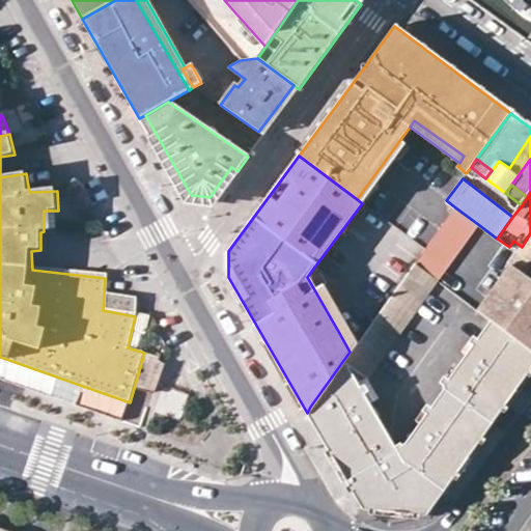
[(438,280),(479,225),(455,207),(423,249),(421,252),(415,261),(438,280)]
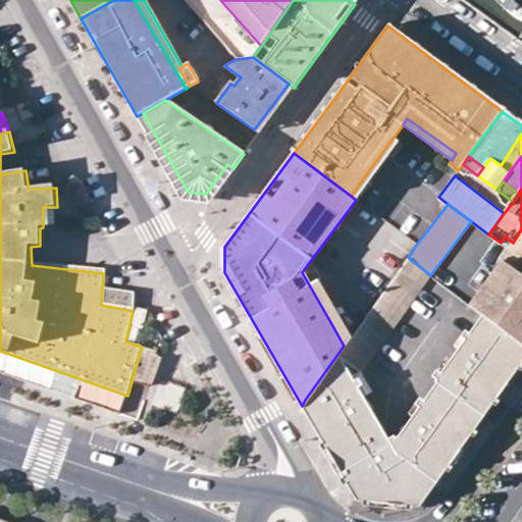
[(43,227),(58,227),(57,207),(43,207),(43,227)]
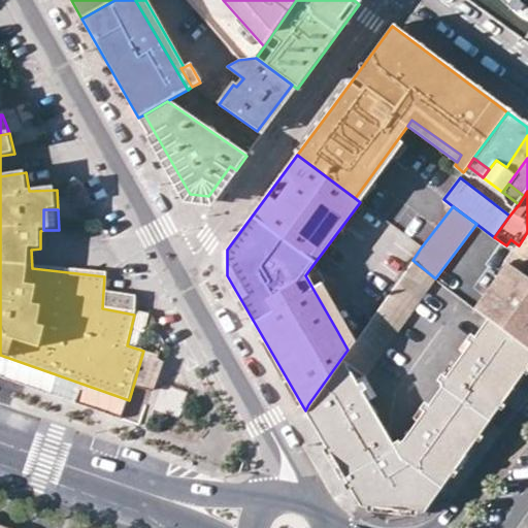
[(350,227),(344,223),(329,243),(334,248),(350,227)]
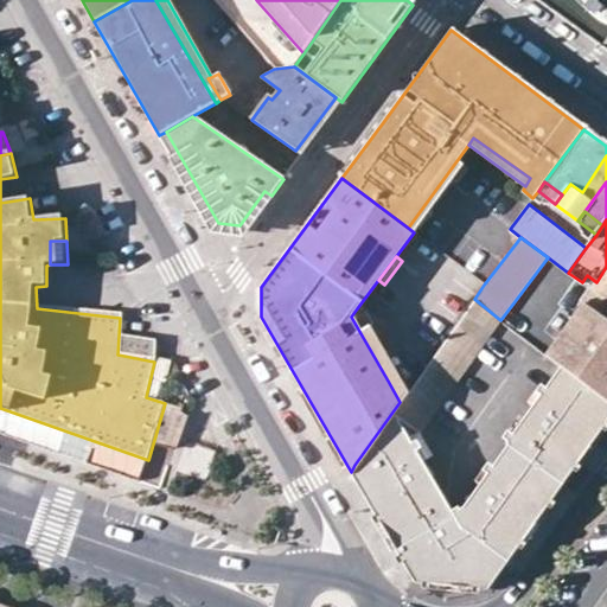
[(606,267),(596,282),(590,289),(583,300),(586,302),(606,318),(606,267)]
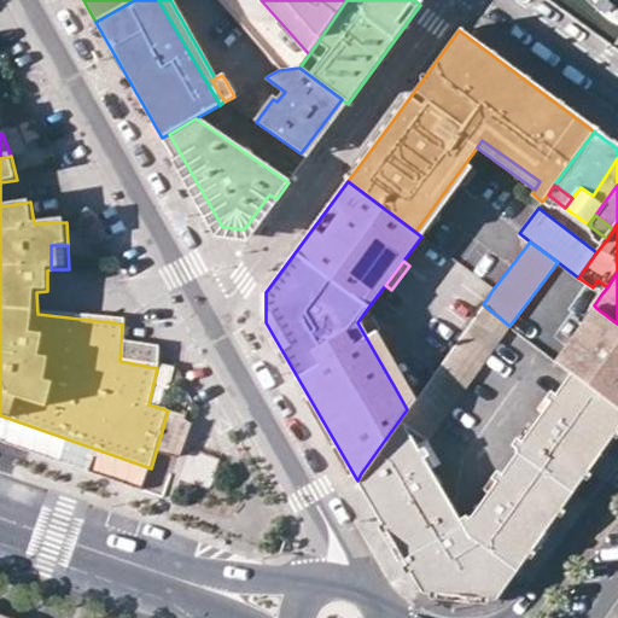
[(361,473),(396,532),(448,500),(431,468),(420,450),(417,445),(427,438),(509,326),(483,304),(413,402),(407,409),(361,473)]
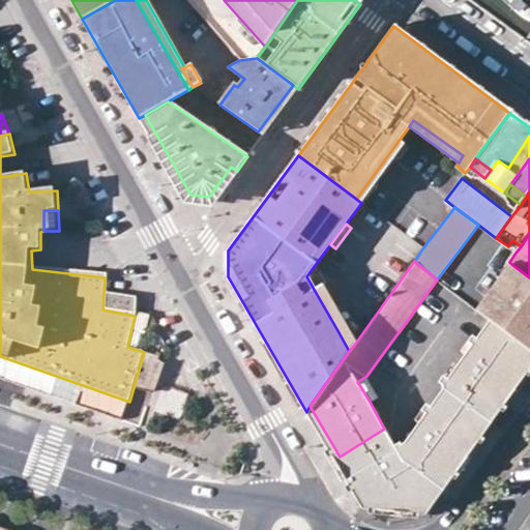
[(529,323),(528,327),(529,328),(529,277),(511,264),(487,296),(506,311),(509,306),(529,322),(529,323)]
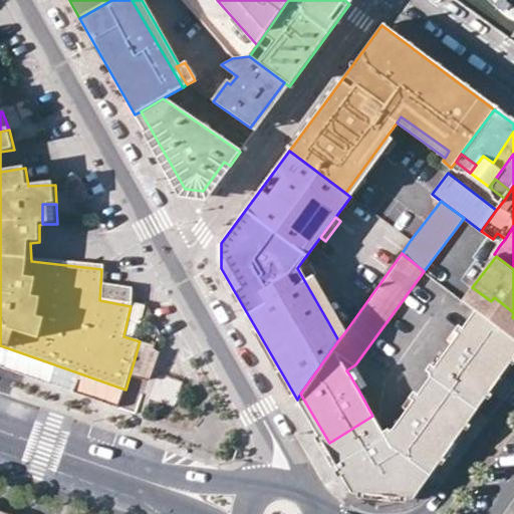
[(312,278),(302,261),(297,268),(305,282),(312,278)]
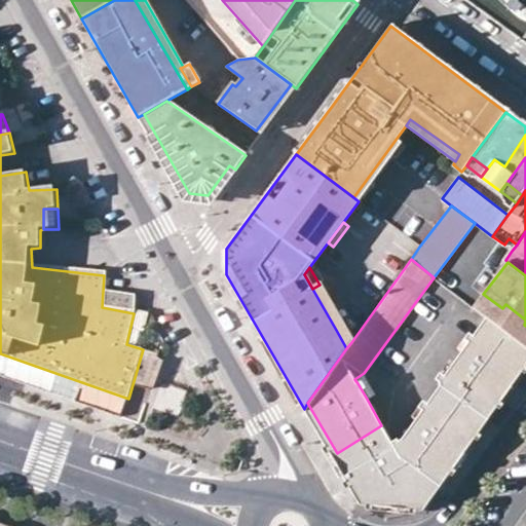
[(525,346),(525,326),(524,325),(525,321),(525,320),(505,304),(502,308),(483,294),(474,307),(486,316),(525,346)]
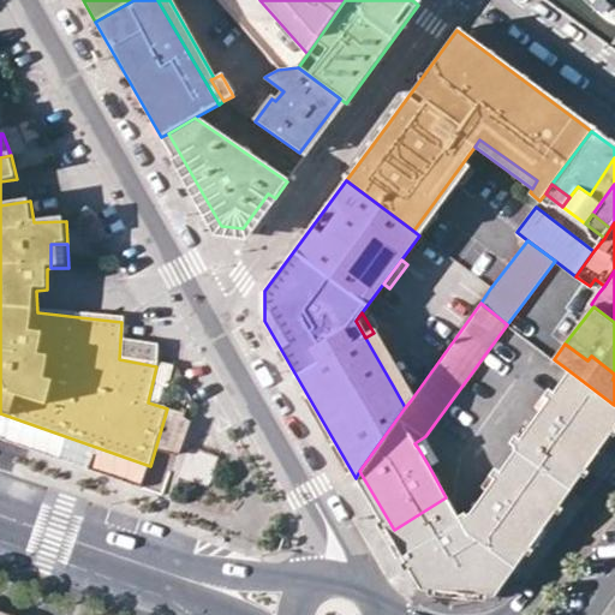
[(156,366),(153,382),(167,386),(169,369),(156,366)]
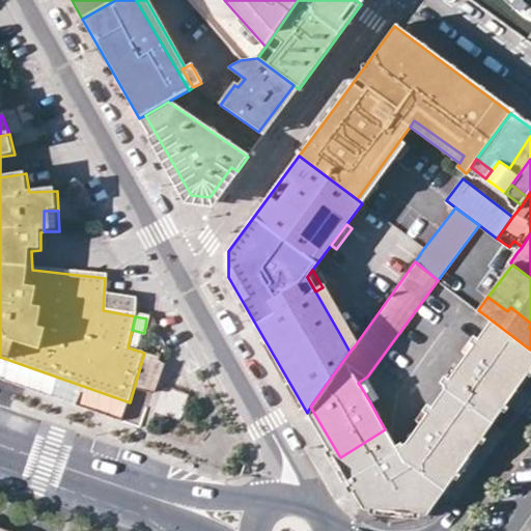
[(444,388),(431,406),(420,421),(409,437),(409,439),(395,446),(397,449),(352,477),(359,488),(364,498),(370,501),(379,497),(385,506),(392,508),(403,502),(410,512),(416,510),(427,500),(464,452),(476,435),(481,439),(494,421),(486,416),(509,384),(522,367),(528,372),(530,368),(530,350),(491,319),(479,336),(467,353),(462,361),(456,366),(445,384),(443,386),(444,388)]
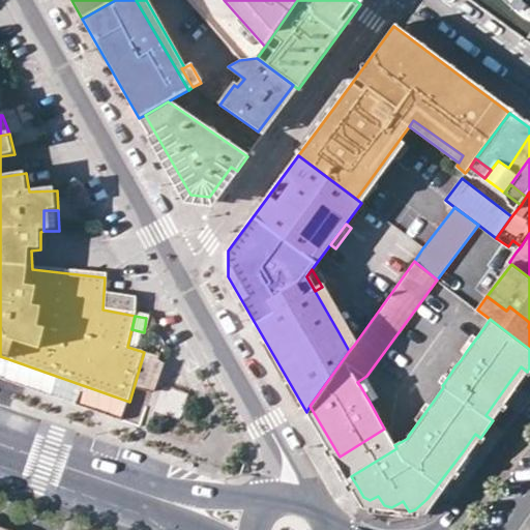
[(342,330),(339,332),(349,351),(354,345),(346,330),(342,330)]
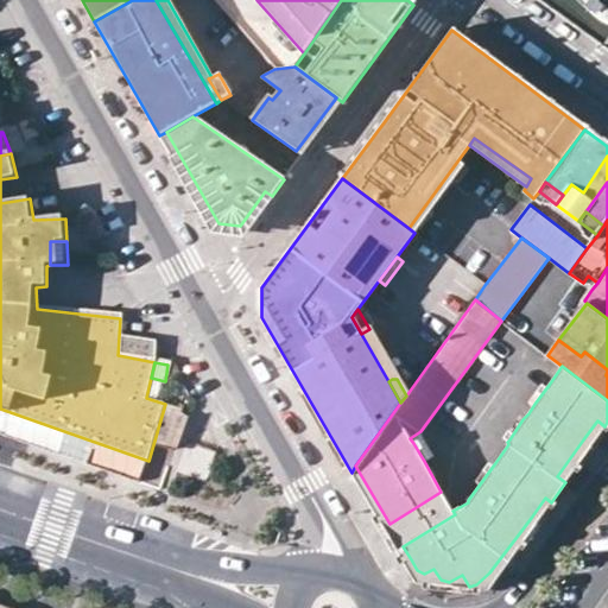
[(530,399),(534,404),(549,385),(544,381),(530,399)]
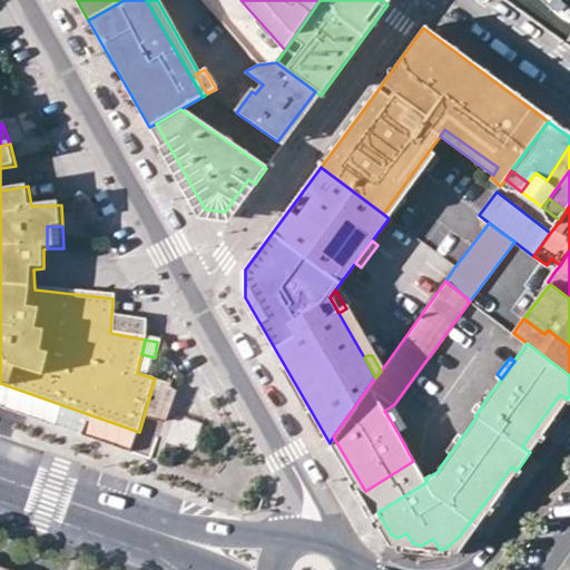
[(473,409),(478,412),(490,393),(485,390),(473,409)]
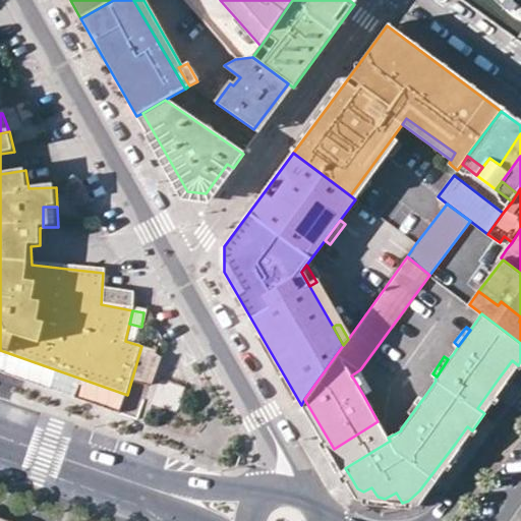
[(500,377),(507,382),(513,373),(518,365),(512,360),(500,377)]
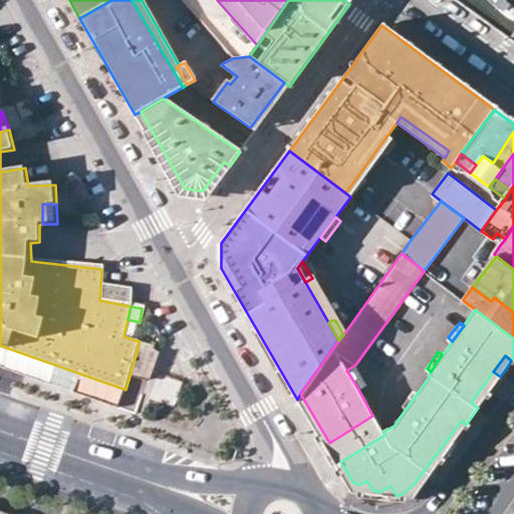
[(358,390),(363,388),(354,371),(349,374),(358,390)]
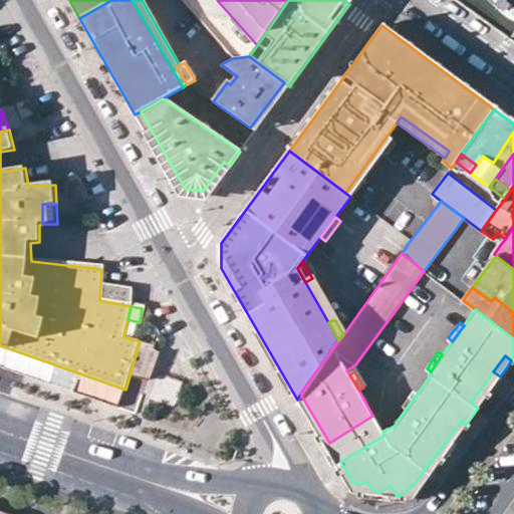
[(150,398),(175,405),(182,380),(157,373),(150,398)]
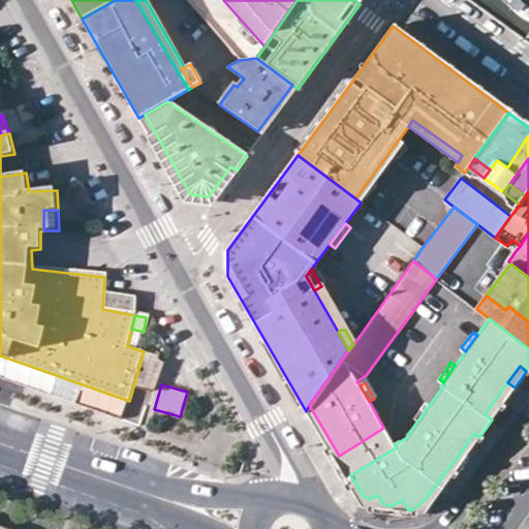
[(430,404),(426,401),(414,415),(418,419),(430,404)]
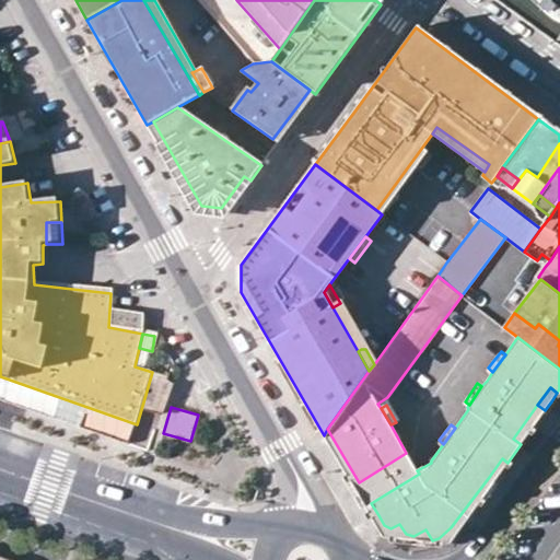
[(417,470),(406,453),(359,482),(371,503),(419,474),(417,470)]
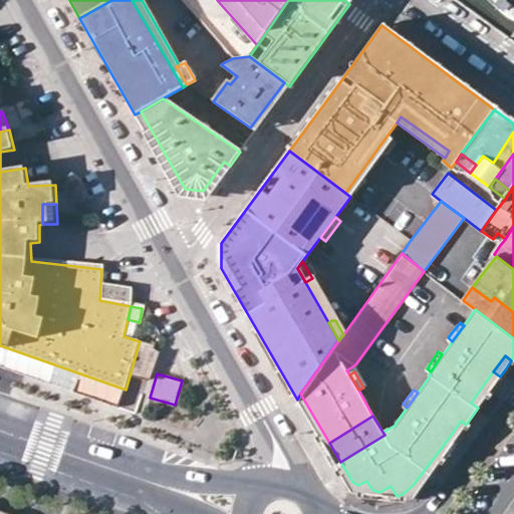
[(466,425),(461,421),(449,438),(454,442),(459,434),(466,425)]
